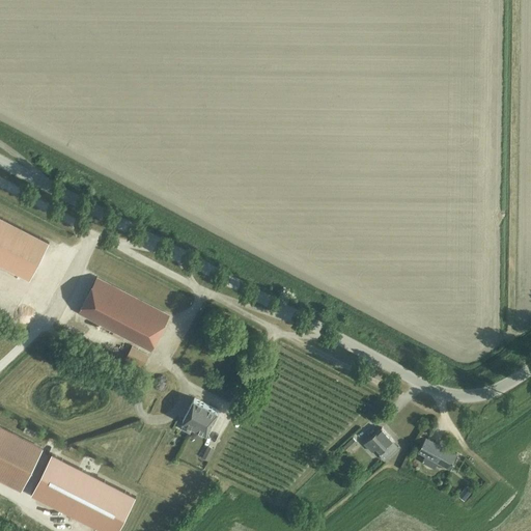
[(0,262),(29,279),(49,242),(0,216),(0,262)]
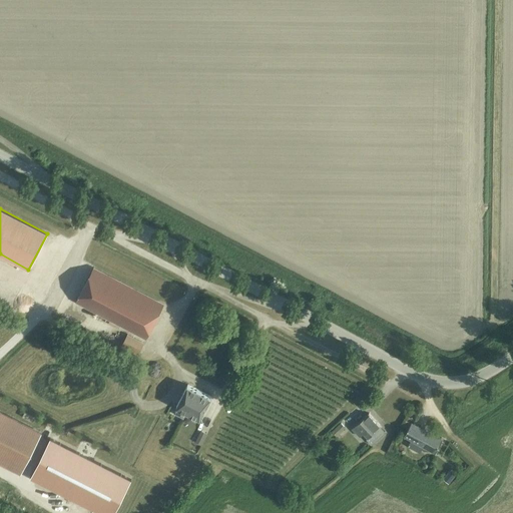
[(146,338),(163,305),(100,272),(93,268),(75,302),(146,338)]
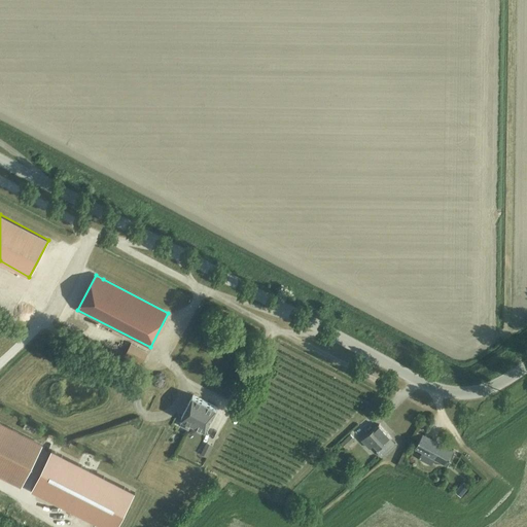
[(49,335),(45,340),(48,344),(54,339),(49,335)]
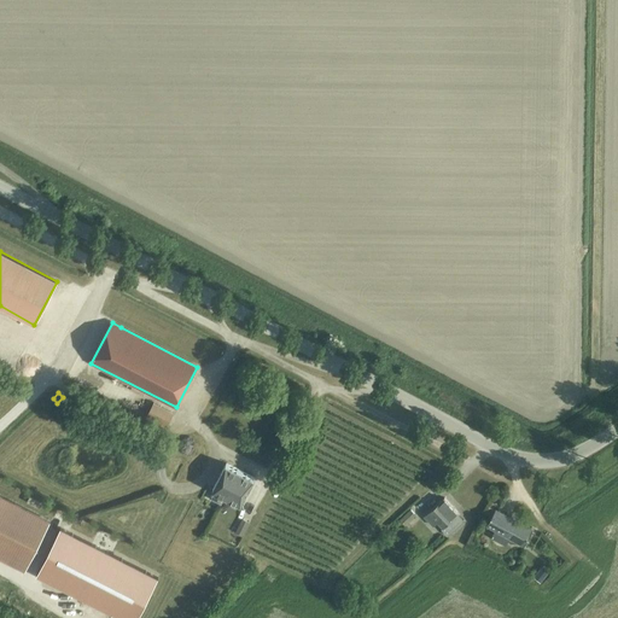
[(153,402),(146,415),(167,426),(173,413),(153,402)]
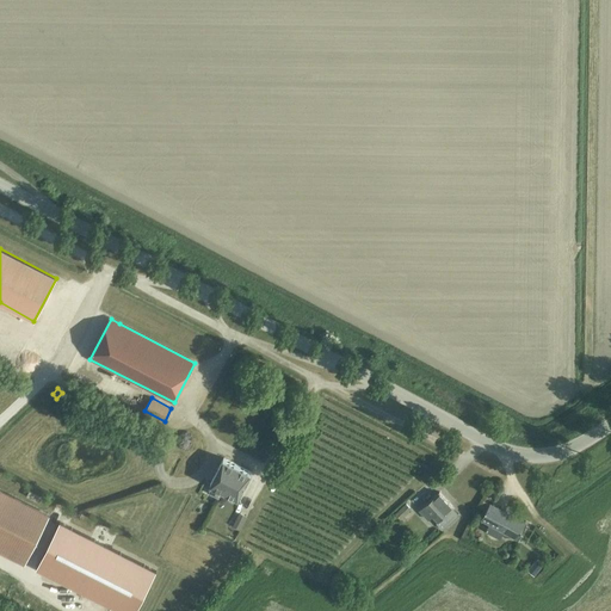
[(232,476),(238,466),(223,458),(210,483),(213,485),(209,492),(218,498),(222,489),(220,488),(226,477),(234,482),(236,479),(232,476)]
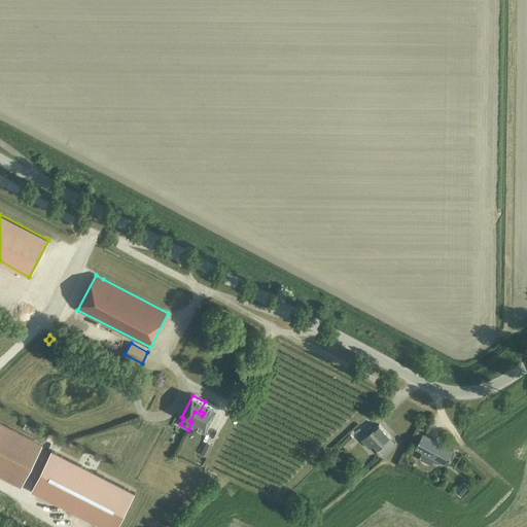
[(189,421),(191,422),(205,429),(216,408),(205,401),(200,411),(204,413),(202,416),(195,412),(189,421)]
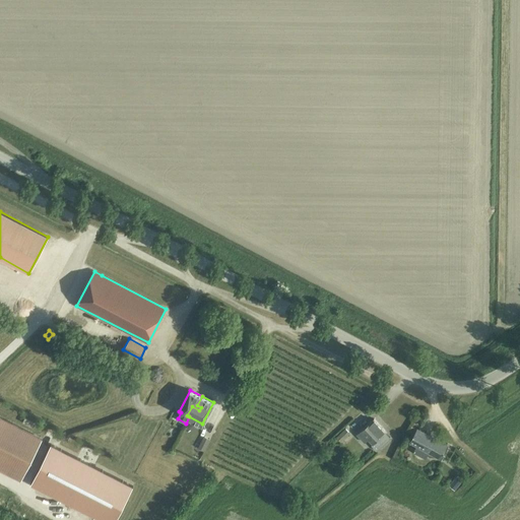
[(0,467),(20,477),(40,439),(0,417),(0,467)]
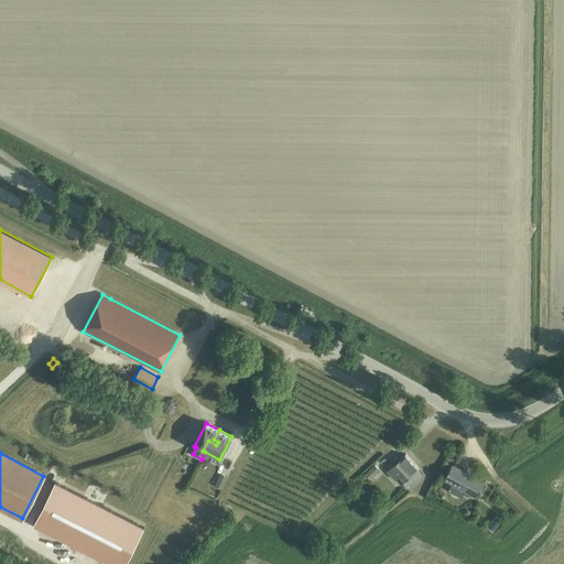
[(405,454),(387,470),(396,479),(400,476),(404,480),(402,483),(409,489),(423,475),(418,468),(405,454)]
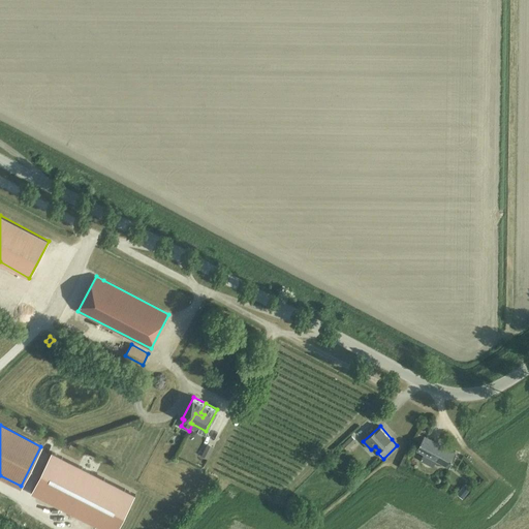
[(456,453),(424,436),(418,433),(414,439),(421,442),(416,449),(447,467),(456,453)]
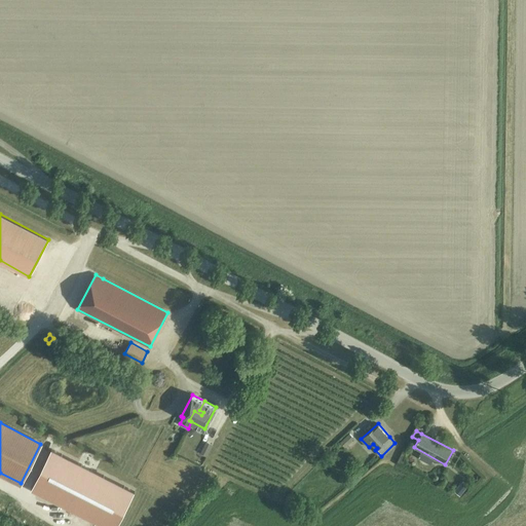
[(349,434),(340,443),(344,447),(353,438),(349,434)]
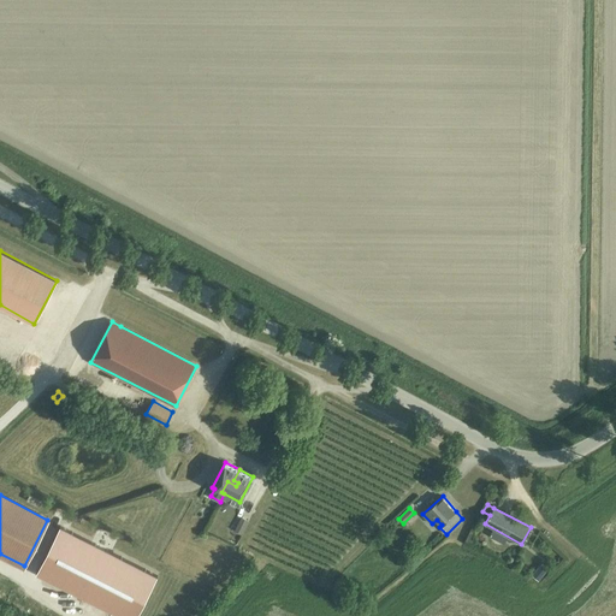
[(241,517),(235,531),(241,534),(248,521),(241,517)]
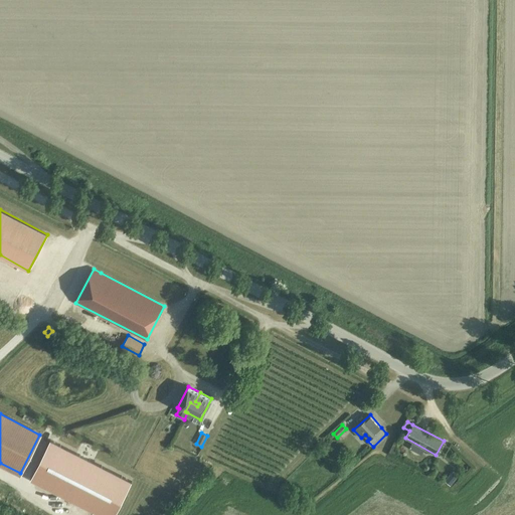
[(50,440),(30,479),(75,502),(102,514),(114,514),(131,481),(96,463),(50,440)]
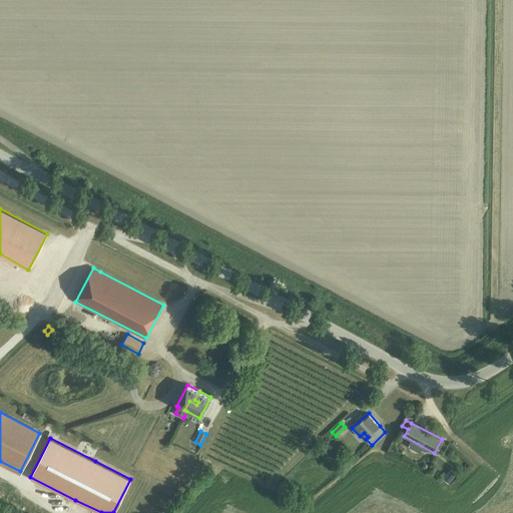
[(331,468),(335,473),(340,469),(336,464),(331,468)]
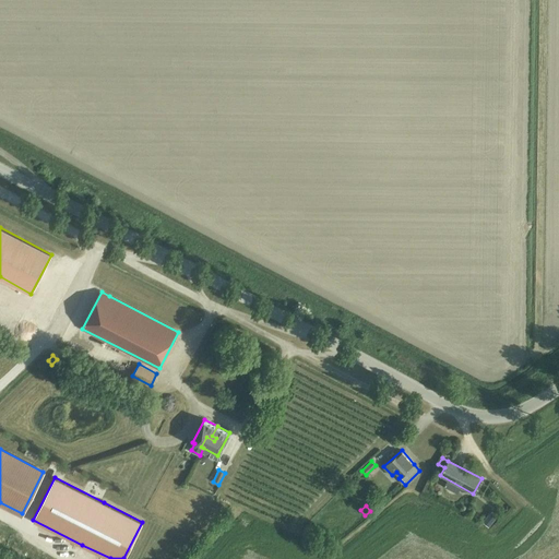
[(490,512),(483,522),(489,527),(497,518),(490,512)]
